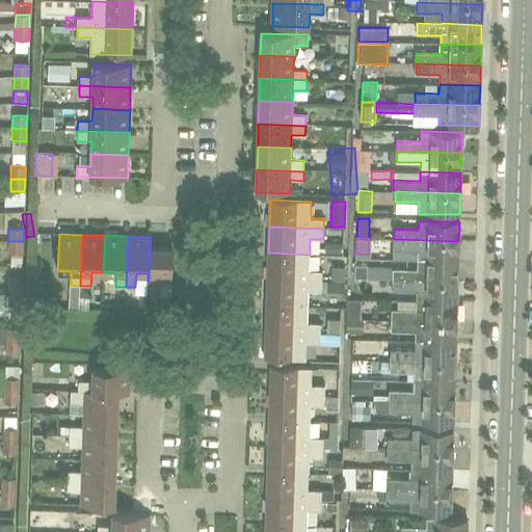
[(418,260),(458,261),(458,241),(394,239),(394,249),(419,250),(418,260)]
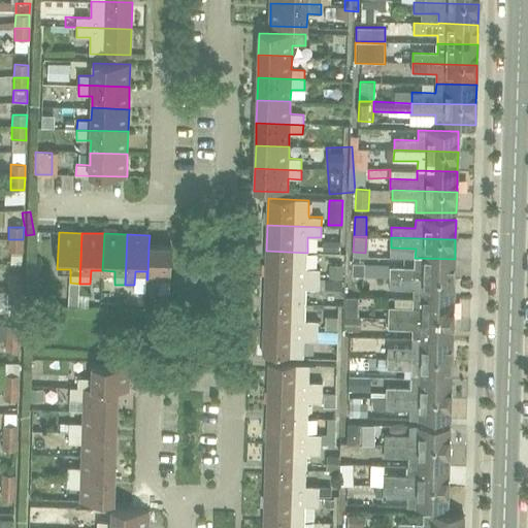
[(22,253),(23,239),(8,239),(8,253),(22,253)]
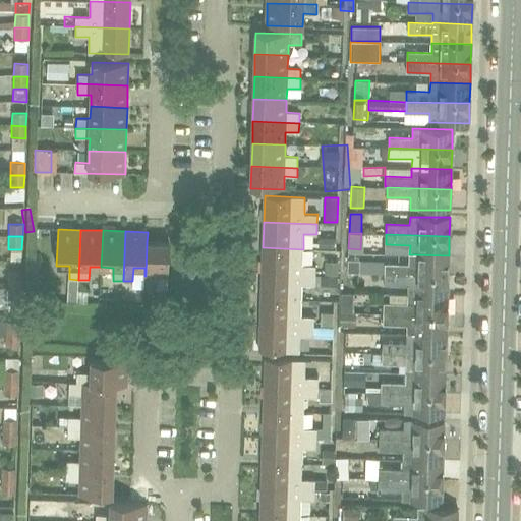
[(168,290),(169,243),(147,242),(146,276),(157,276),(157,289),(168,290)]
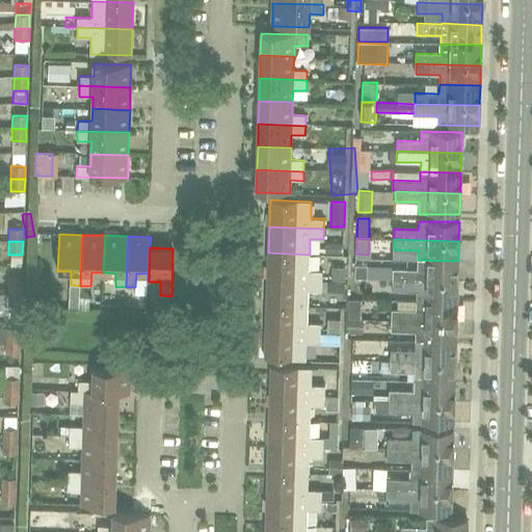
[(268,253),(267,280),(322,281),(322,271),(309,270),(310,255),(268,253)]
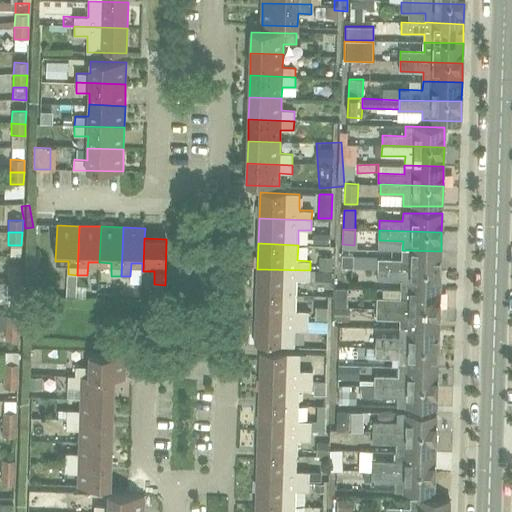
[(378,269),(440,271),(441,251),(402,250),(402,260),(378,259),(378,269)]
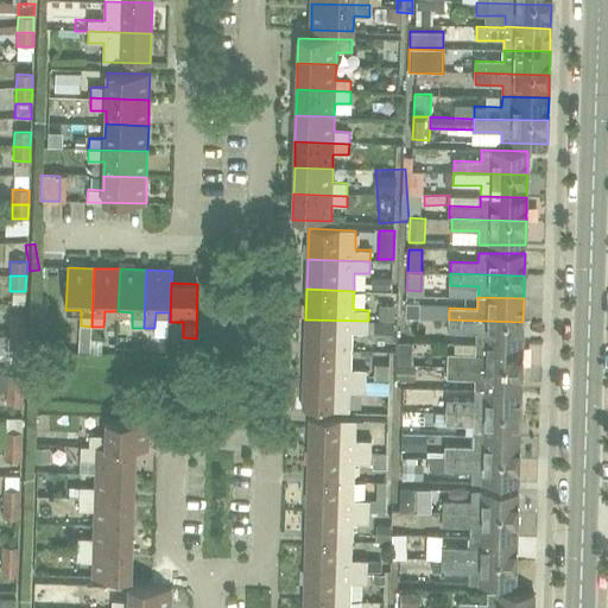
[(422,301),(406,299),(406,316),(420,316),(422,301)]
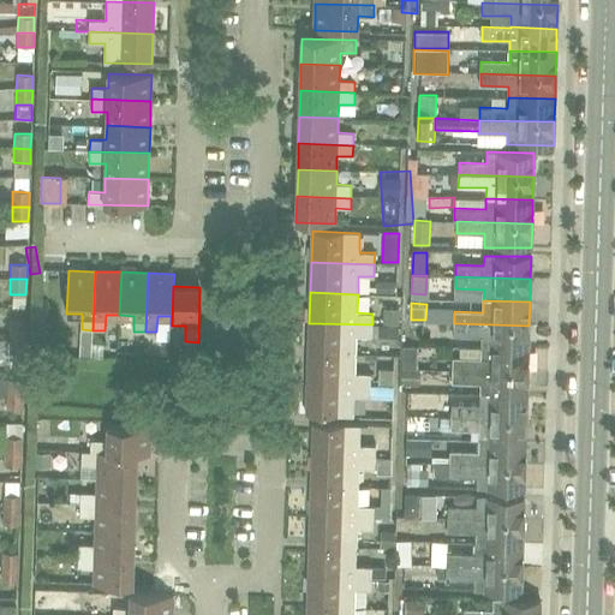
[(7,336),(24,338),(25,322),(9,322),(7,336)]
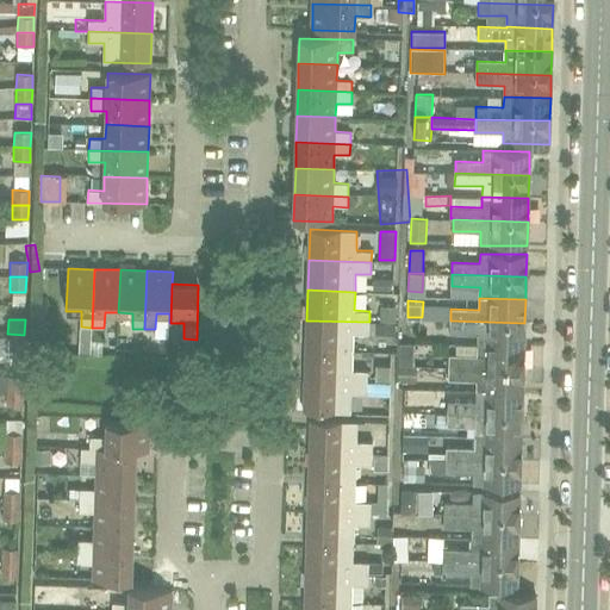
[(353,353),(353,352),(354,334),(369,334),(369,322),(306,321),(305,350),(353,353)]
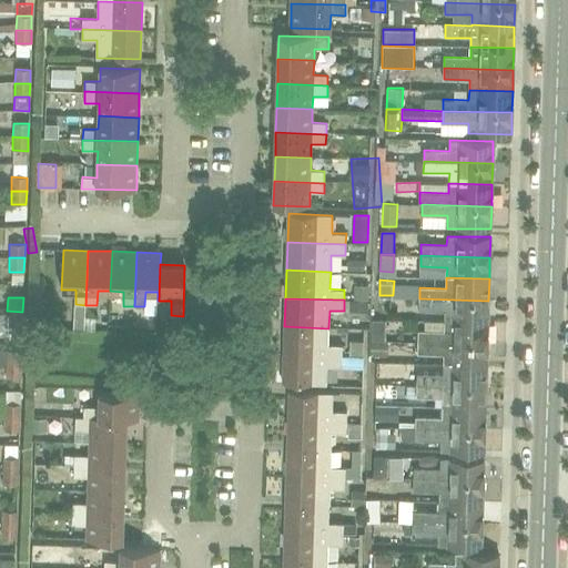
[(445,321),(487,322),(488,301),(419,298),(418,311),(445,312),(445,321)]
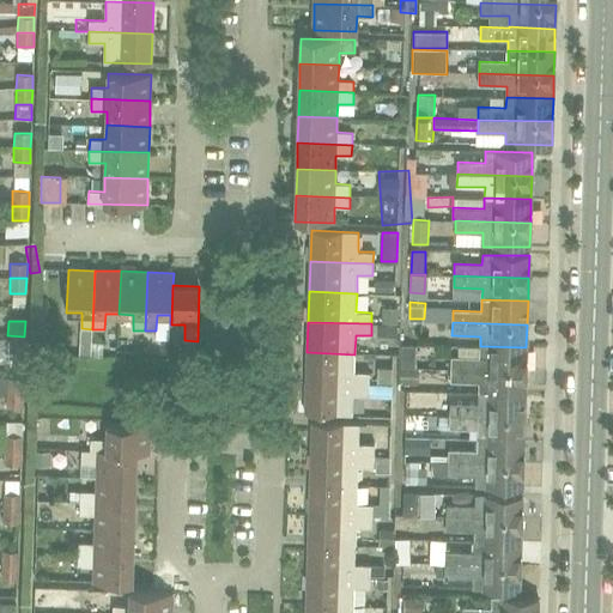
[(24,351),(24,337),(7,335),(7,350),(24,351)]
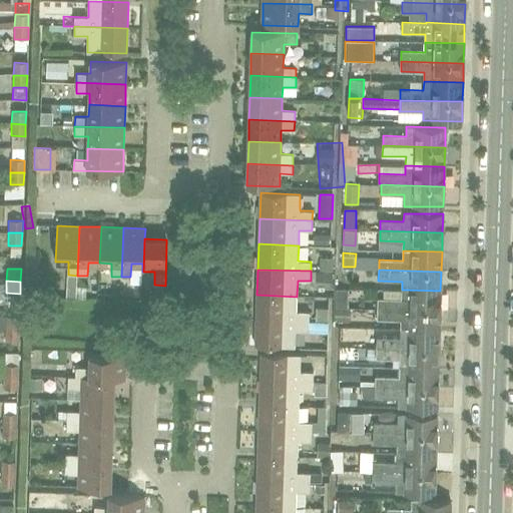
[(336,308),(348,308),(348,291),(337,290),(336,308)]
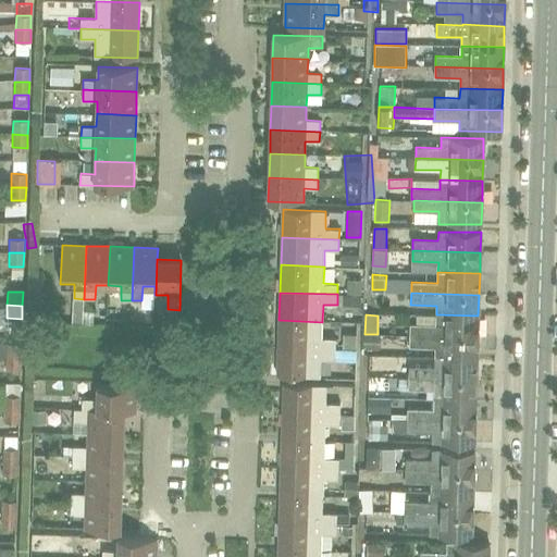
[(436,314),(435,325),(409,324),(409,335),(478,337),(478,316),(436,314)]
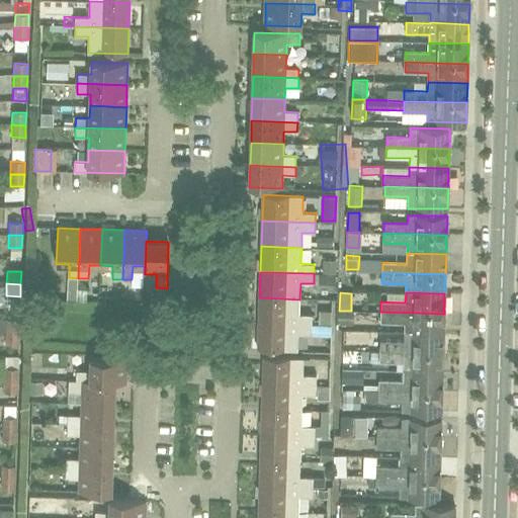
[(259,297),(258,324),(312,325),(313,315),(298,315),(299,299),(259,297)]
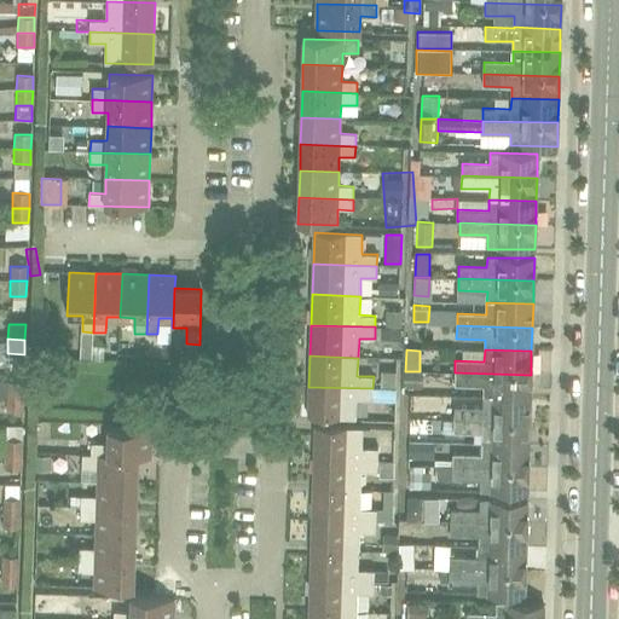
[(397,369),(382,369),(381,386),(397,386),(397,369)]
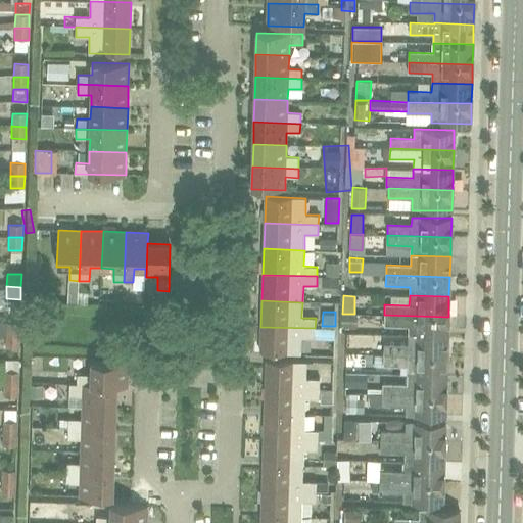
[(447,336),(448,317),(384,315),(383,325),(409,326),(409,335),(447,336)]
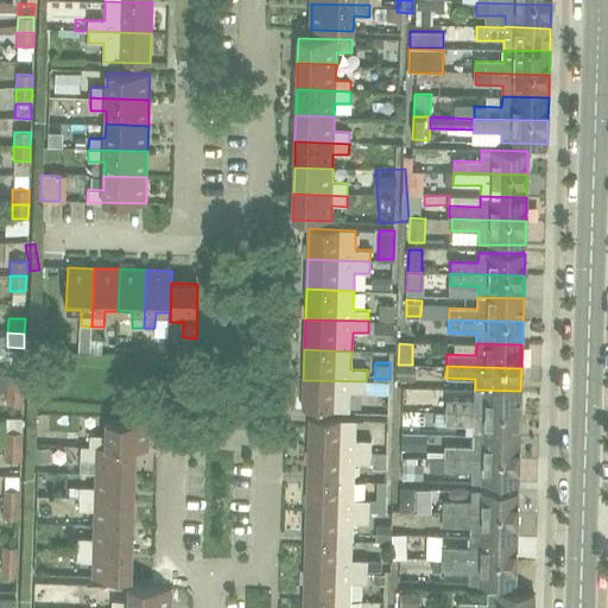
[(415,382),(416,367),(397,367),(396,381),(415,382)]
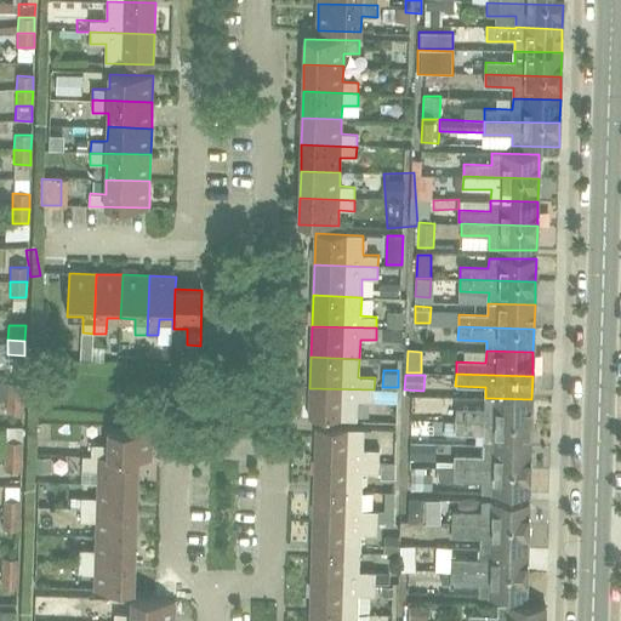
[(6,398),(23,399),(23,383),(7,383),(6,398)]
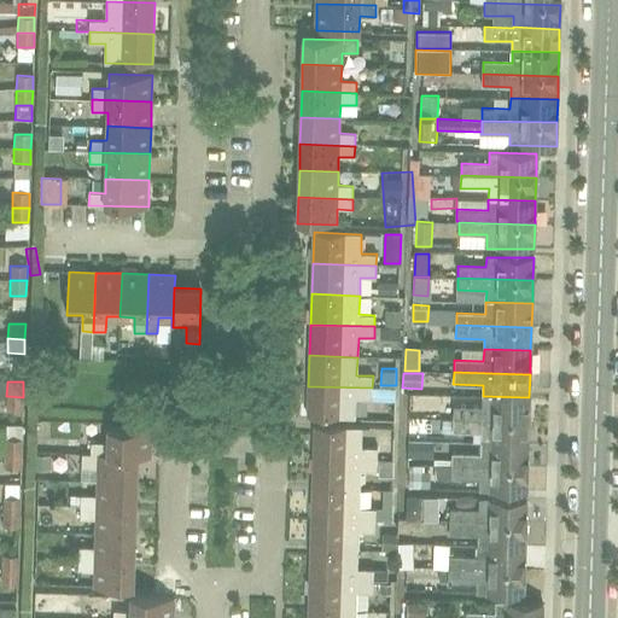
[(372,388),(308,386),(308,417),(355,418),(356,398),(372,400),(372,388)]
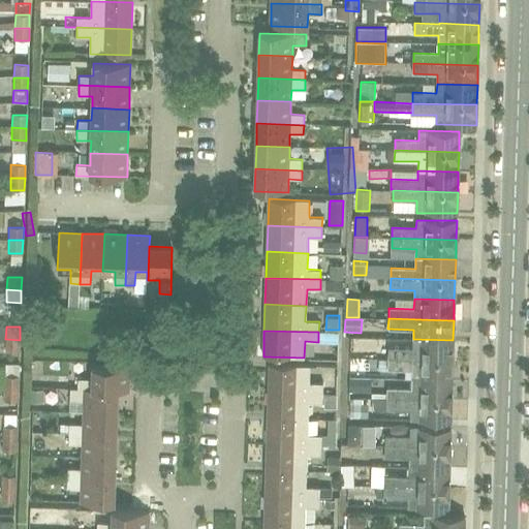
[(321,343),(338,343),(338,333),(321,333),(321,343)]
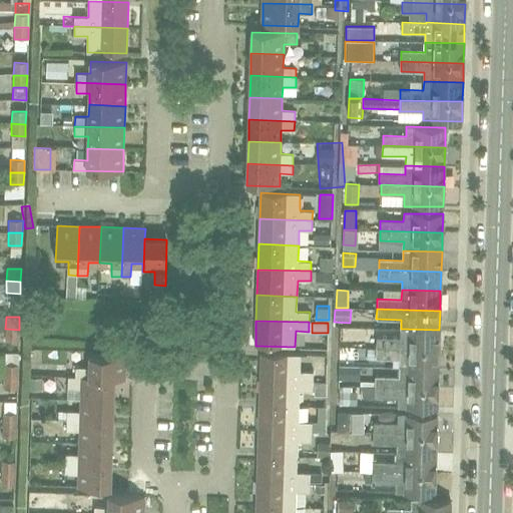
[(19,342),(19,330),(5,329),(5,342),(19,342)]
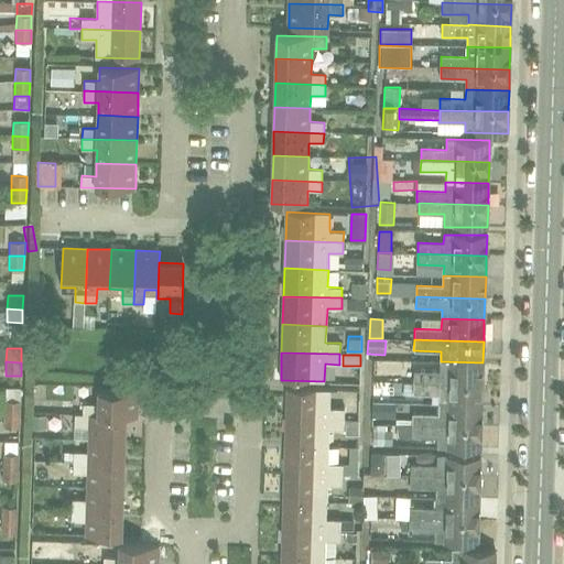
[(441,361),(440,372),(411,371),(411,382),(481,384),(483,362),(441,361)]
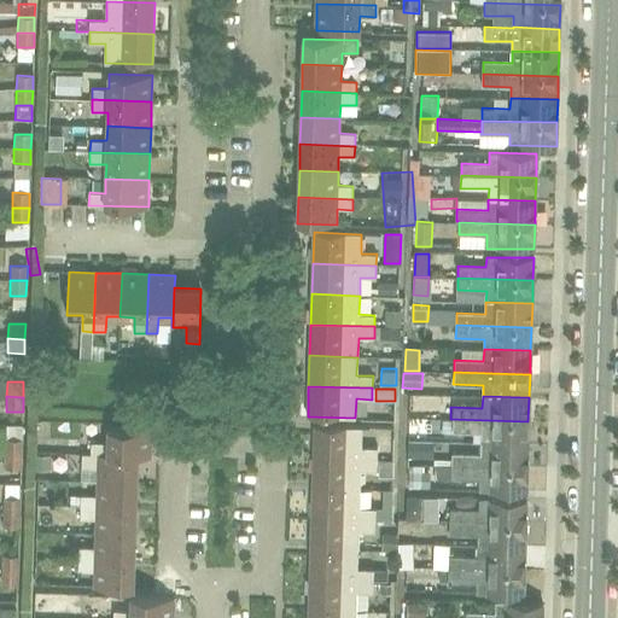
[(481,443),(491,443),(528,444),(528,421),(450,419),(449,431),(481,432),(481,443)]
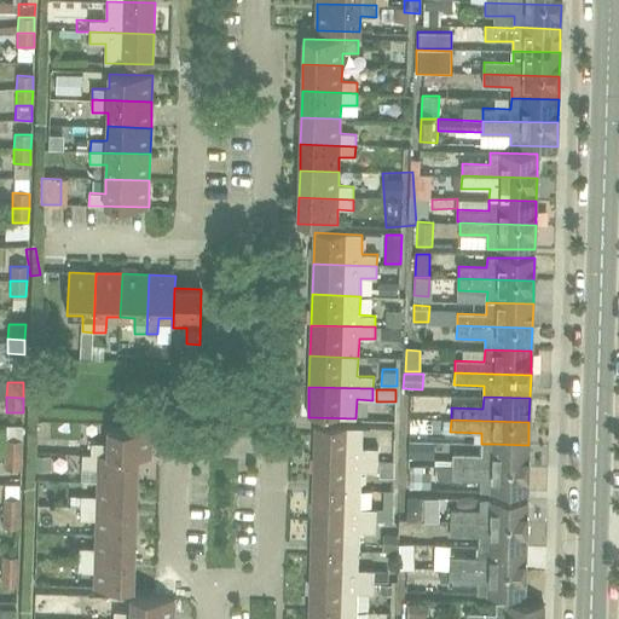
[(314,457),(377,460),(379,456),(379,449),(363,447),(363,428),(316,427),(314,457)]
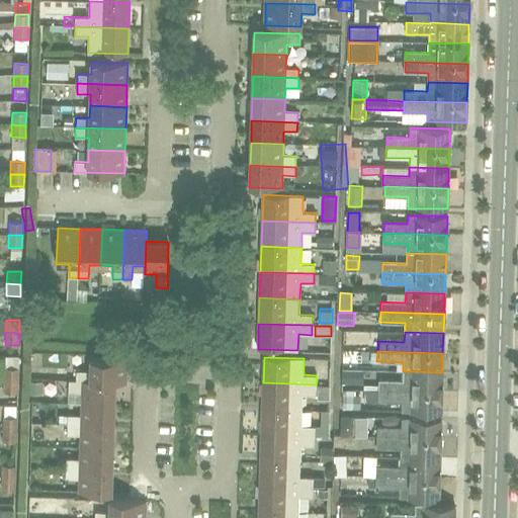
[(69,380),(126,381),(127,360),(90,358),(90,371),(77,370),(76,380),(69,380)]
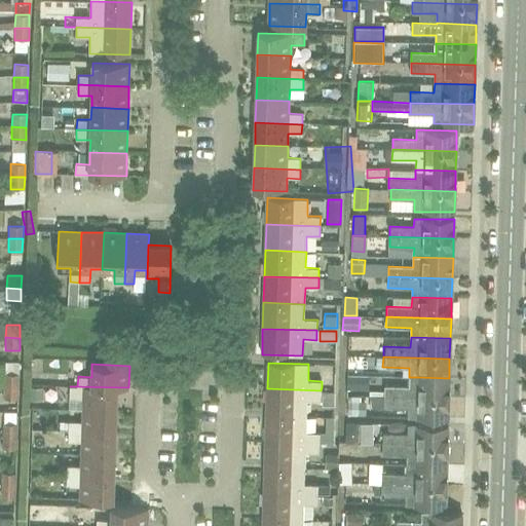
[(3,387),(17,387),(19,374),(4,374),(3,387)]
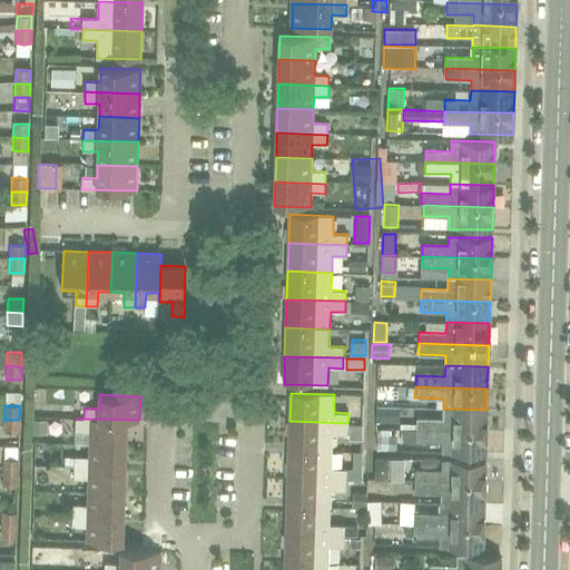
[(376,409),(375,422),(394,422),(394,409),(376,409)]
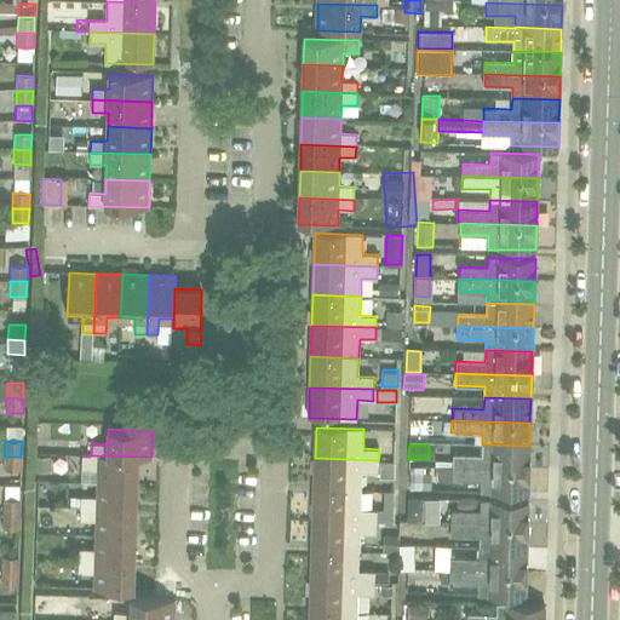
[(452,455),(451,468),(528,470),(528,457),(529,446),(493,445),(482,445),(482,457),(452,455)]
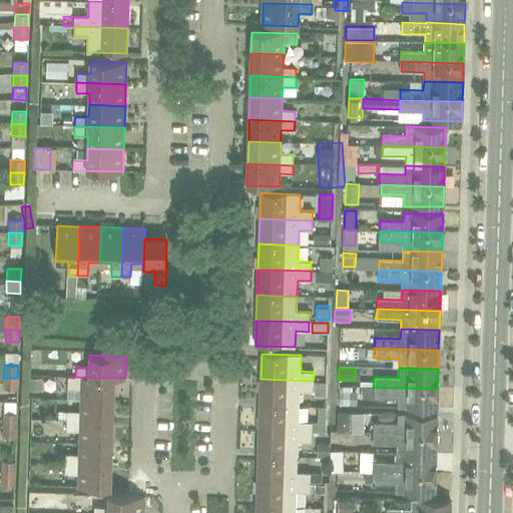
[(113,400),(114,380),(124,380),(125,378),(68,377),(68,388),(81,389),(81,399),(113,400)]
